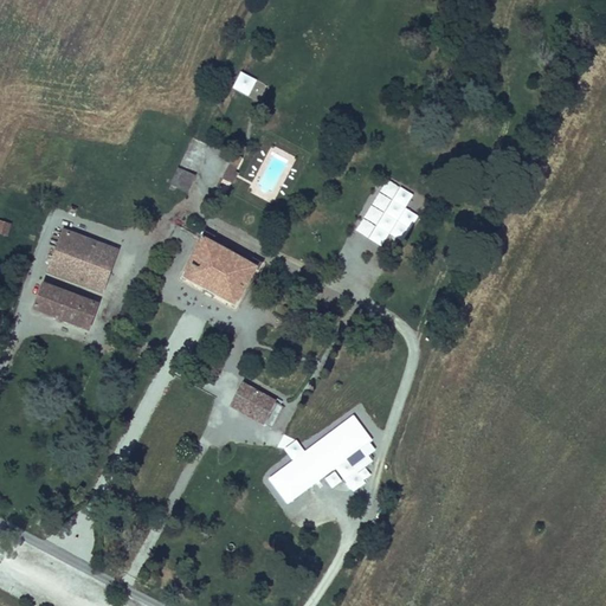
[(232,90),(260,103),(268,86),(240,73),(232,90)]
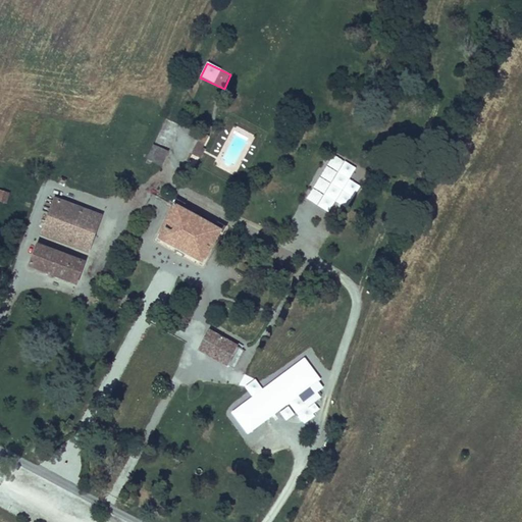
[(200,160),(206,145),(196,141),(190,156),(200,160)]
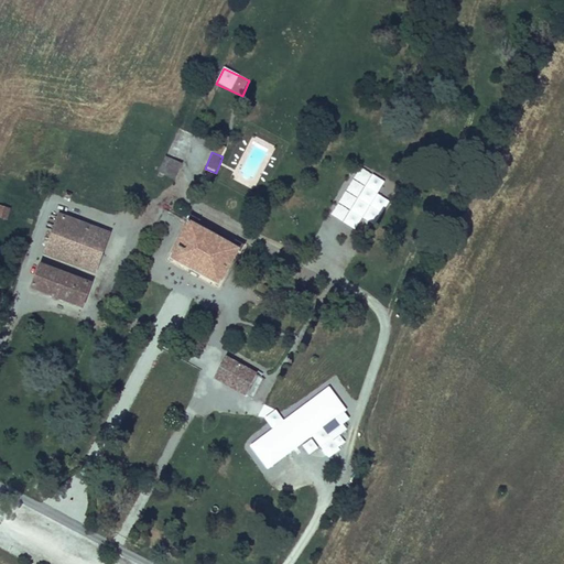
[(180,162),(164,155),(158,172),(173,177),(180,162)]
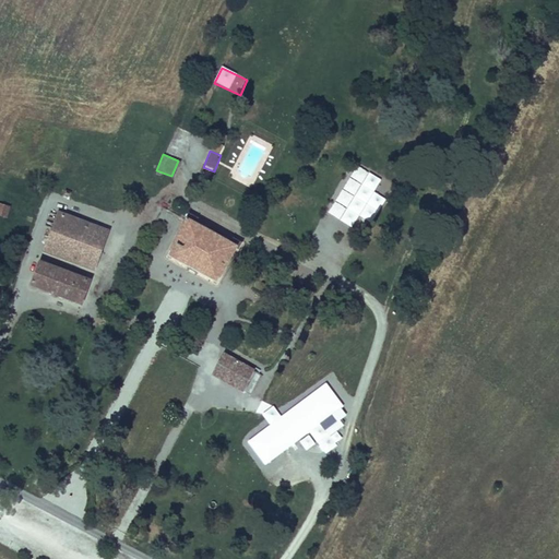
[(373,193),(381,180),(356,166),(328,215),(353,229),(358,218),(370,225),(384,200),(373,193)]
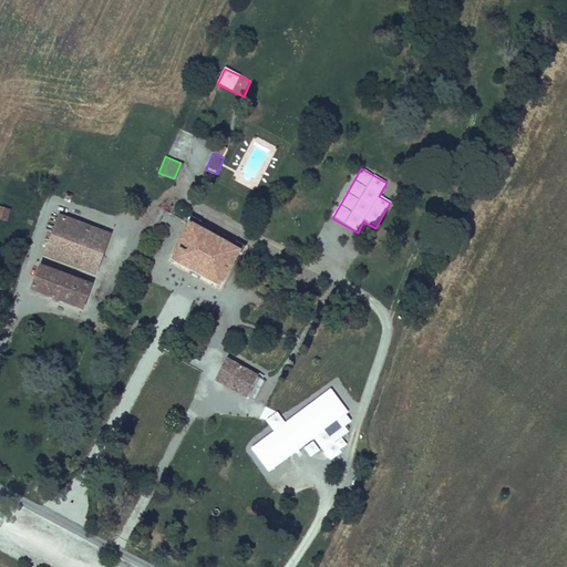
[(168,260),(172,263),(173,259),(189,269),(188,271),(198,277),(199,275),(216,285),(215,287),(217,288),(237,253),(240,255),(244,247),(234,241),(230,248),(195,229),(199,222),(188,216),(184,225),(187,227),(168,260)]
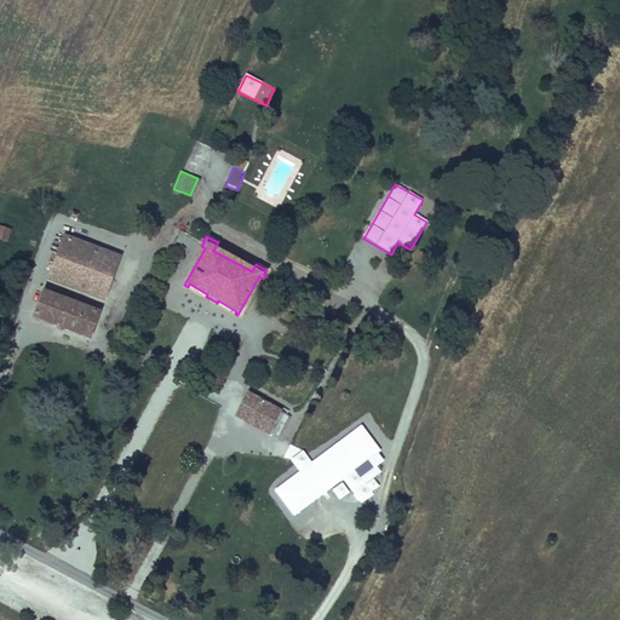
[(116,259),(62,237),(46,277),(101,299),(116,259)]
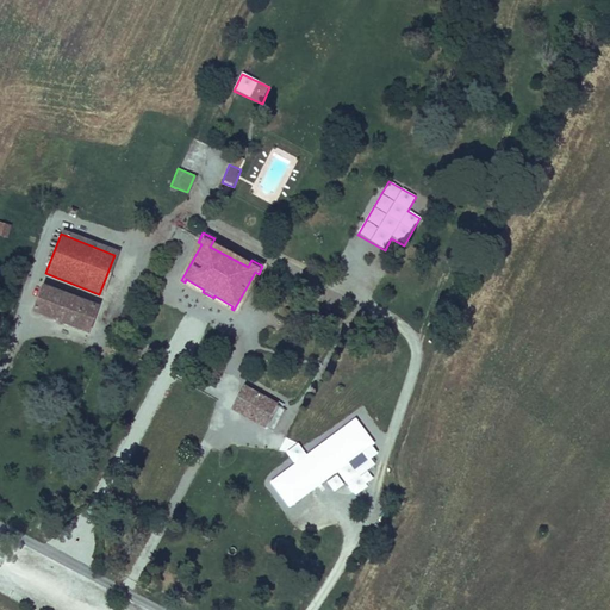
[(93,307),(39,287),(31,311),(83,331),(93,307)]
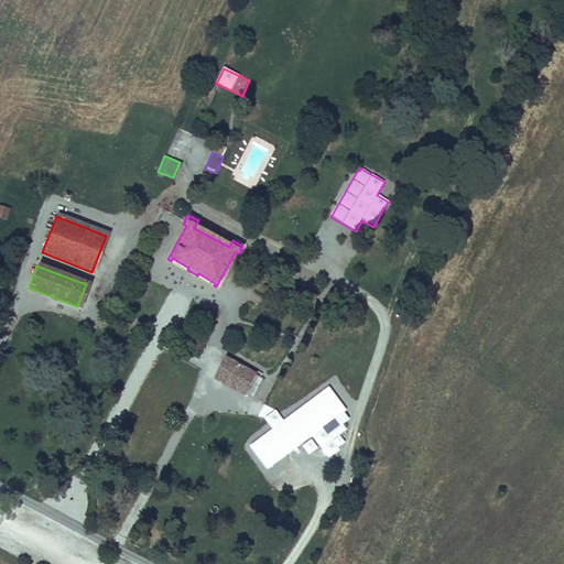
[(224,358),(213,378),(241,394),(252,375),(224,358)]
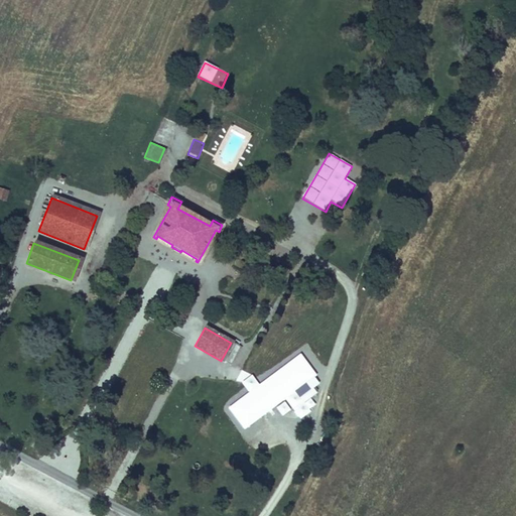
[(231,343),(221,361),(228,365),(238,347),(231,343)]
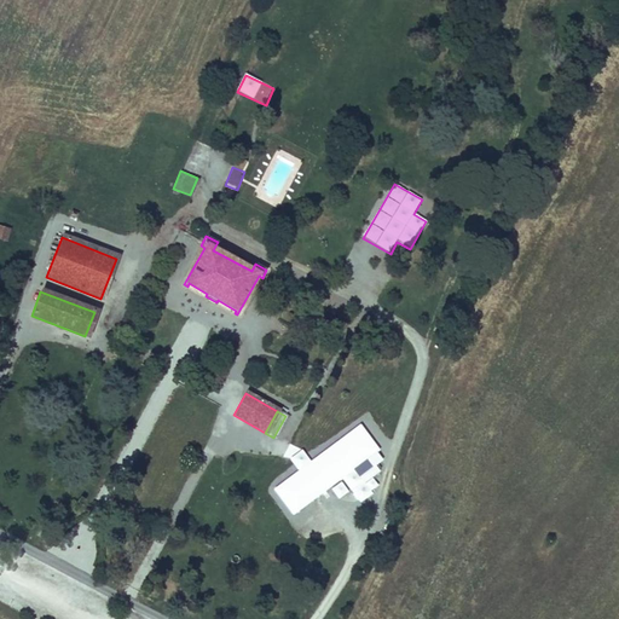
[(273,491),(291,518),(345,481),(359,502),(379,489),(370,475),(388,464),(362,427),(311,462),(302,451),(289,460),(299,473),(273,491)]
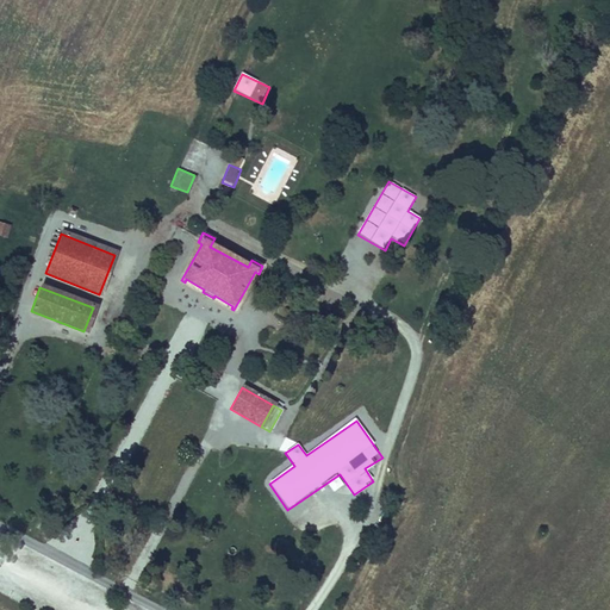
[(337,475),(327,483),(332,493),(344,486),(337,475)]
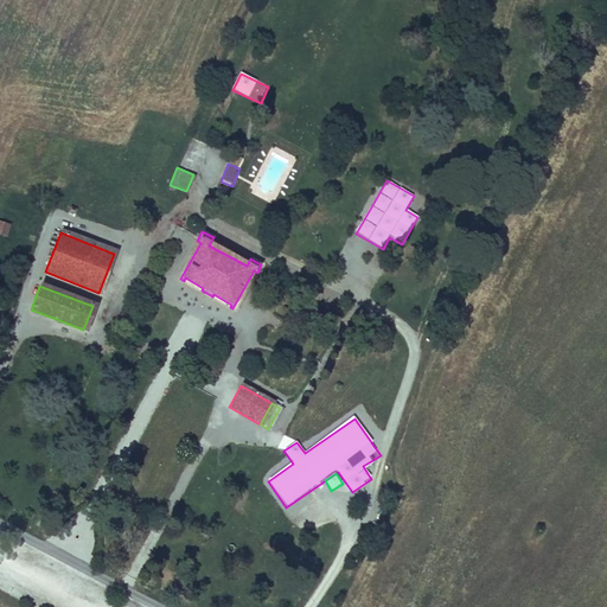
All buildings are outlined.
